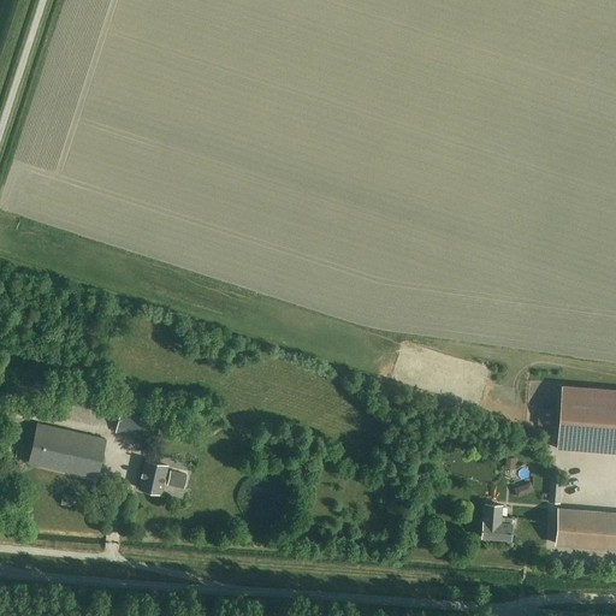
[(615,389),(561,384),(556,448),(615,452),(615,389)]
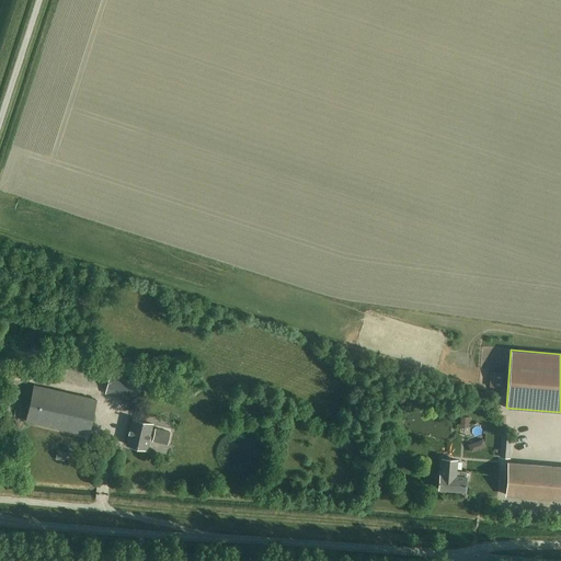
[(490,371),(489,387),(503,388),(504,373),(490,371)]
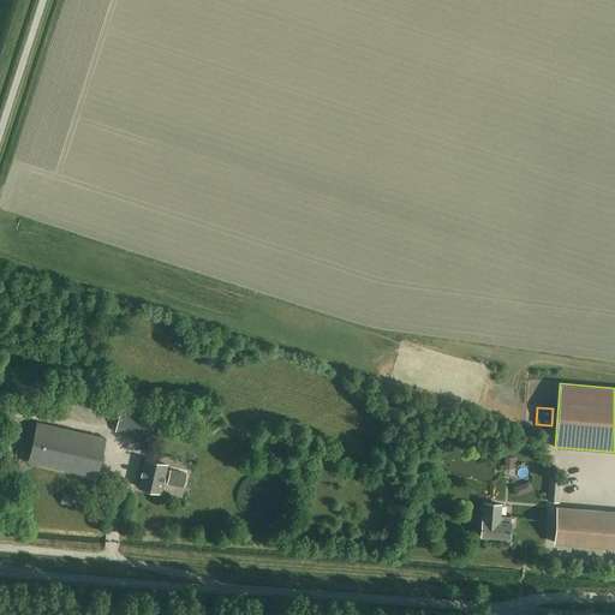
[(148,439),(149,434),(153,418),(119,410),(115,425),(136,430),(135,435),(148,439)]
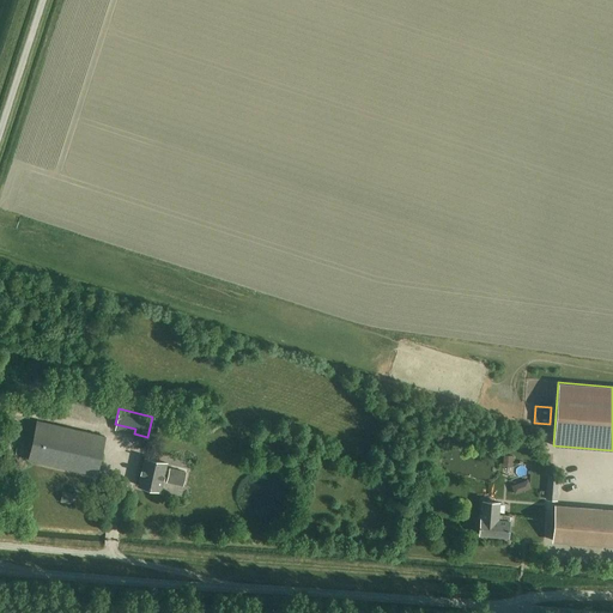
[(104,436),(37,420),(28,459),(95,474),(104,436)]
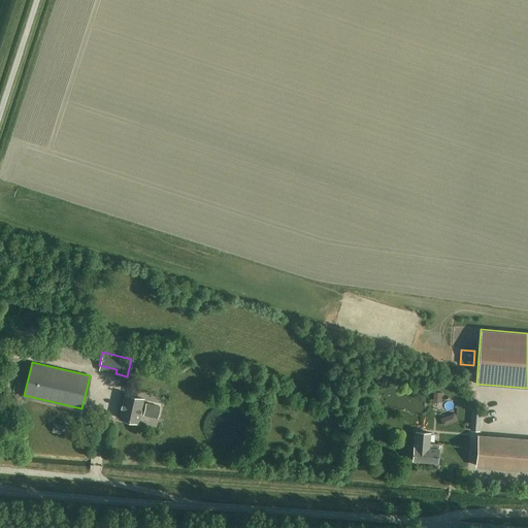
[(446,392),(447,401),(455,401),(454,392),(446,392)]
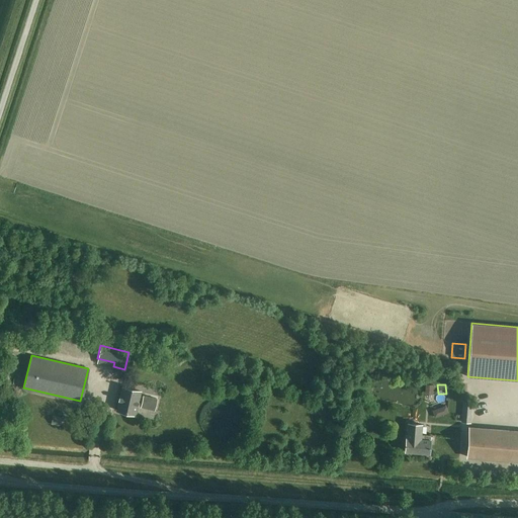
[(143,397),(143,398),(139,397),(140,392),(121,387),(116,409),(135,413),(137,405),(141,406),(141,408),(153,410),(156,400),(143,397)]
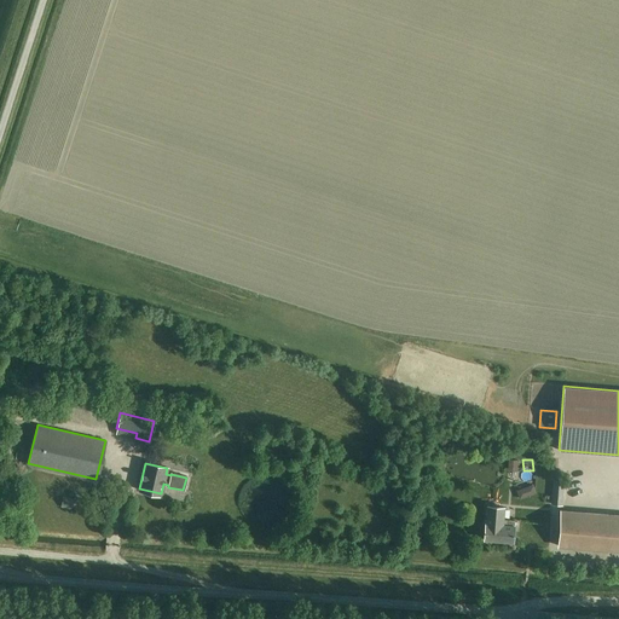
[(562,505),(565,481),(553,480),(550,504),(562,505)]
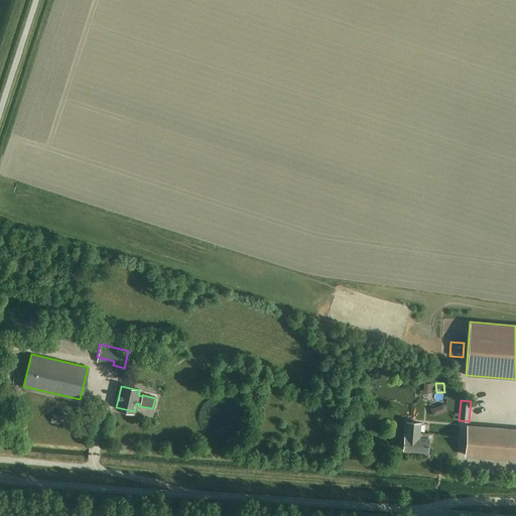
[(61,416),(52,414),(50,422),(59,425),(61,416)]
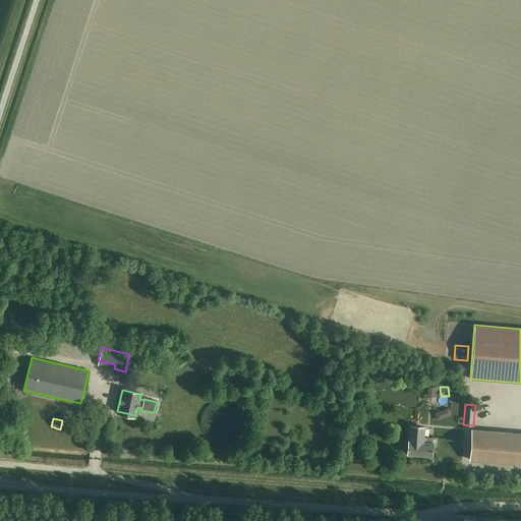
[(430,456),(432,438),(423,437),(424,426),(409,425),(407,454),(430,456)]
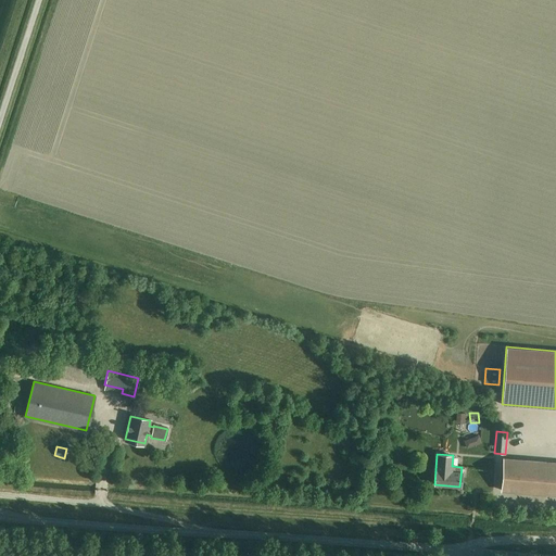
[(555,463),(504,459),(502,490),(555,494),(555,463)]
